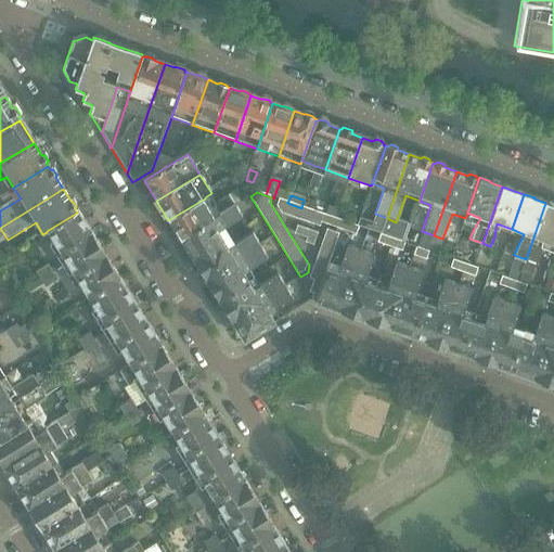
[(205,199),(168,220),(181,240),(233,206),(228,197),(211,208),(205,199)]
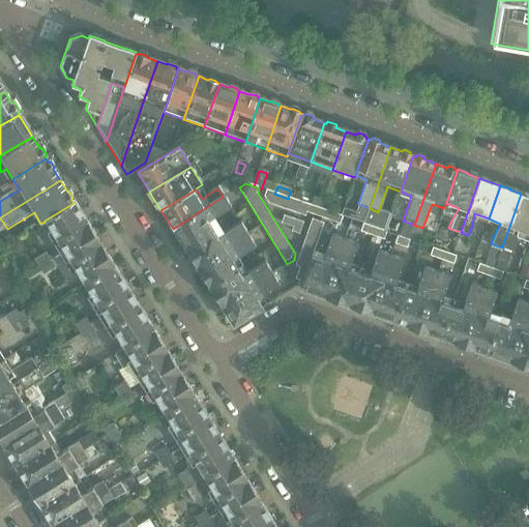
[(267,192),(265,198),(270,205),(307,218),(309,214),(325,221),(328,212),(319,209),(311,206),(288,199),(274,194),(267,192)]
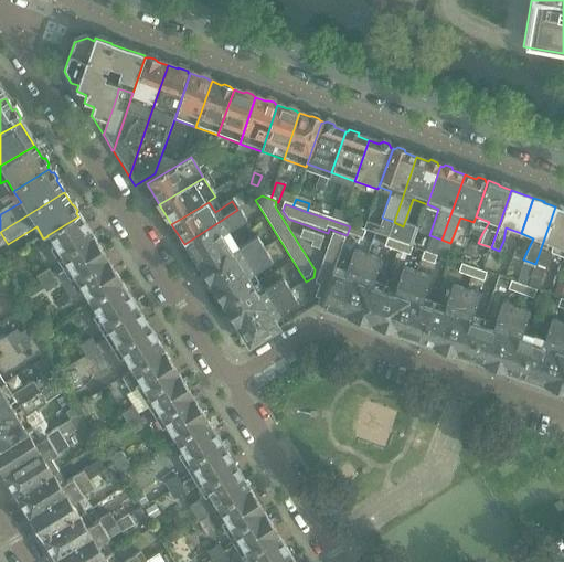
[(563,209),(555,207),(535,264),(544,267),(549,257),(551,244),(563,248),(563,209)]
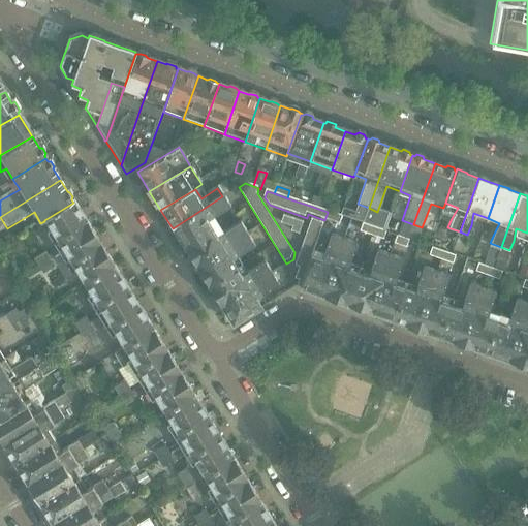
[(222,196),(173,228),(184,248),(212,230),(207,221),(212,218),(212,219),(229,208),(222,196)]
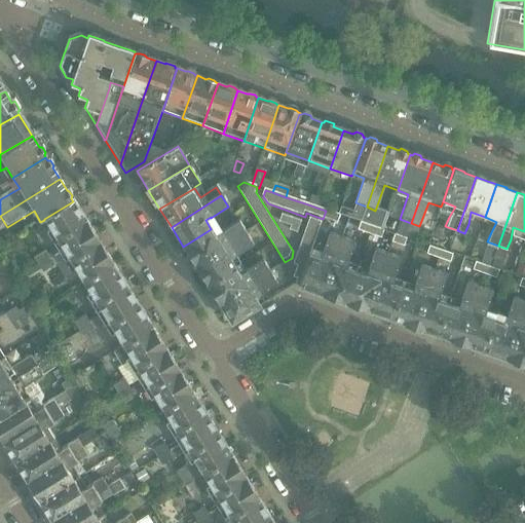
[(311,196),(308,204),(316,208),(320,199),(311,196)]
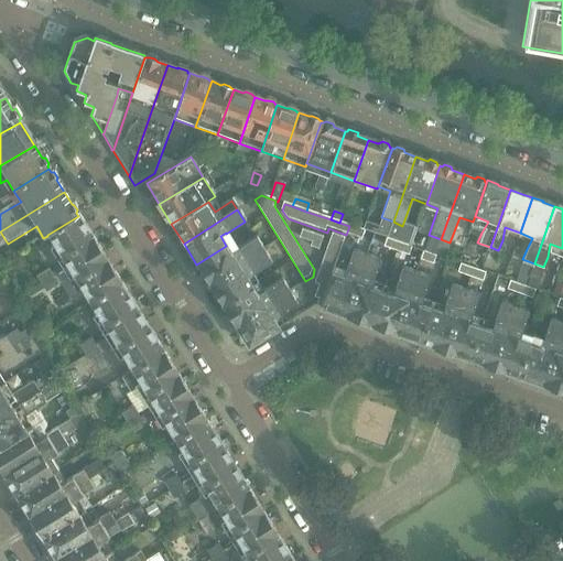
[(352,216),(343,213),(343,214),(339,223),(349,226),(352,216)]
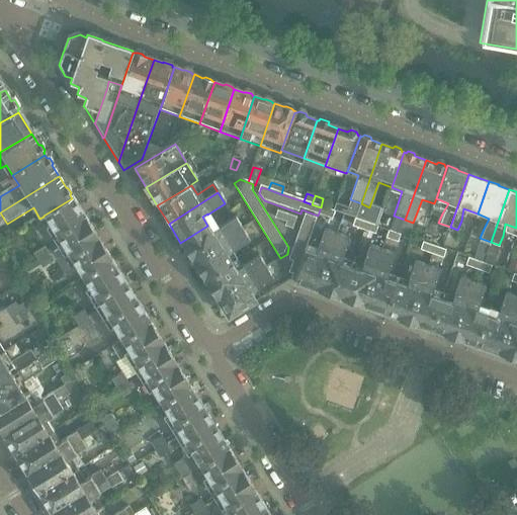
[(44,217),(51,228),(47,231),(70,269),(75,266),(82,278),(111,261),(72,198),(44,216),(44,217)]
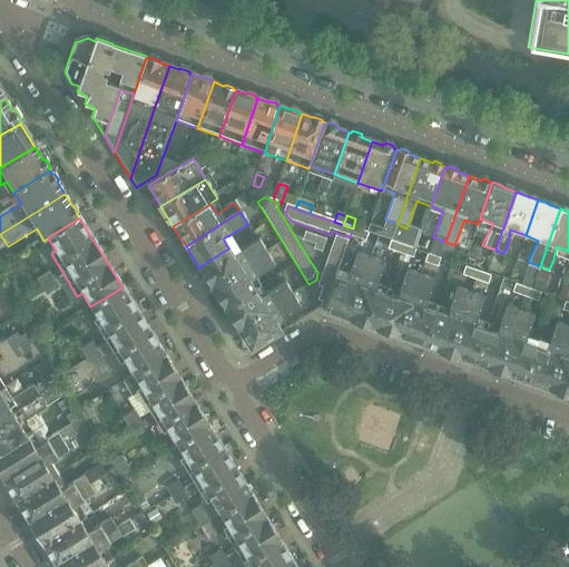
[(353,228),(350,237),(364,242),(368,234),(353,228)]
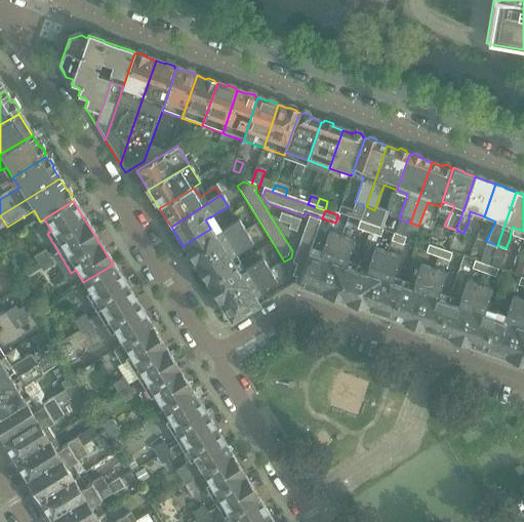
[(291,227),(291,231),(299,233),(303,222),(283,214),(280,223),(291,227)]
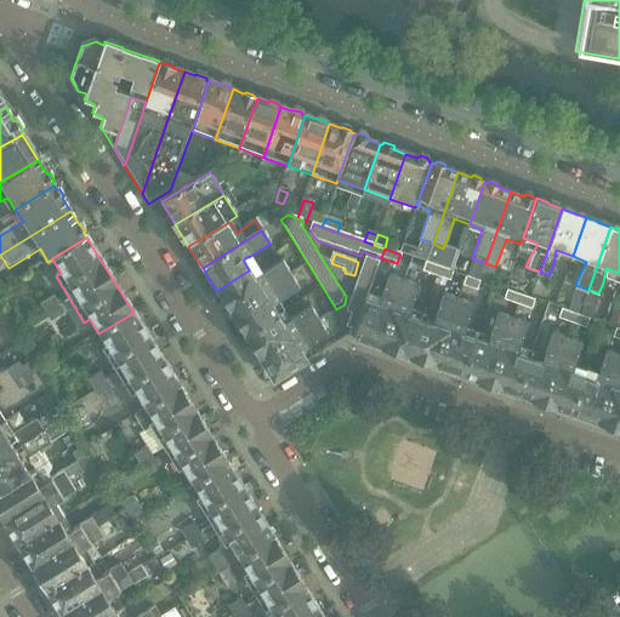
[(347,329),(352,331),(351,338),(353,338),(365,303),(380,262),(368,258),(348,314),(352,315),(347,329)]
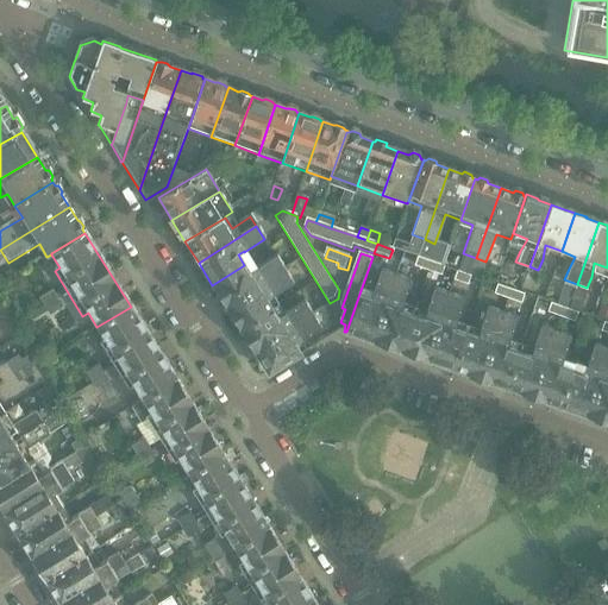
[(276,258),(256,271),(257,272),(251,276),(244,265),(212,285),(226,308),(284,271),(276,258)]
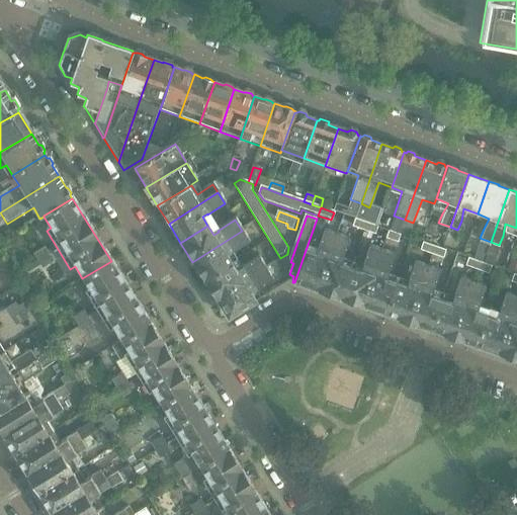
[(354,220),(351,227),(363,232),(366,224),(354,220)]
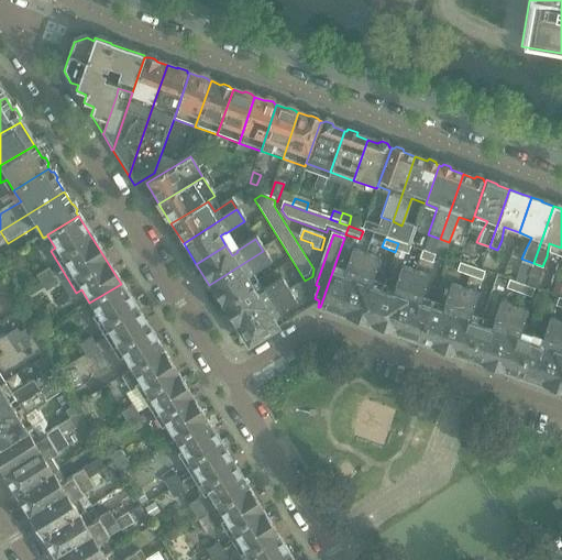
[(398,243),(395,252),(409,256),(411,248),(398,243)]
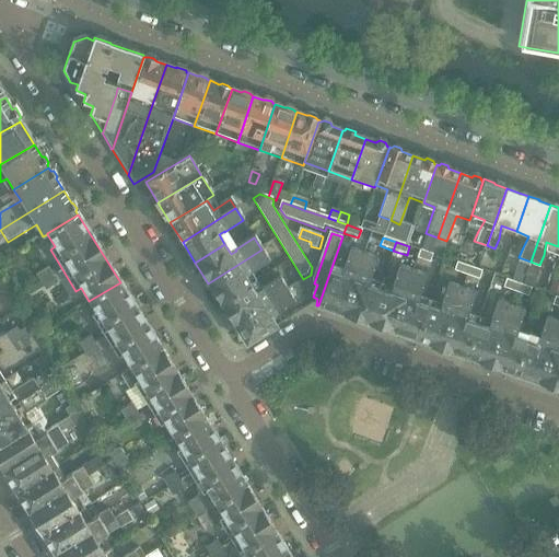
[(251,274),(269,263),(261,250),(208,283),(221,304),(251,286),(244,276),(249,273),(251,274)]
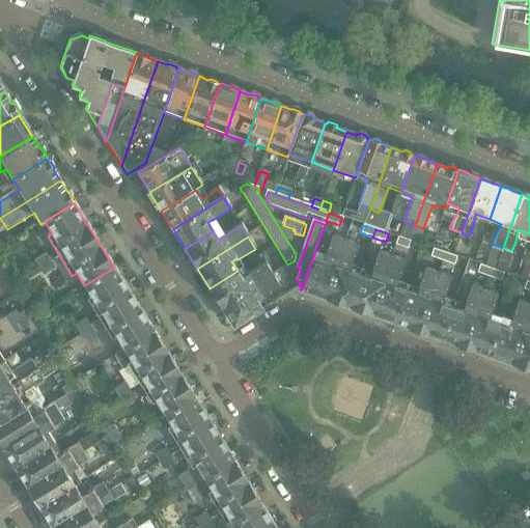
[(302,289),(301,290),(325,299),(345,242),(332,238),(325,257),(327,257),(325,264),(312,259),(302,289)]
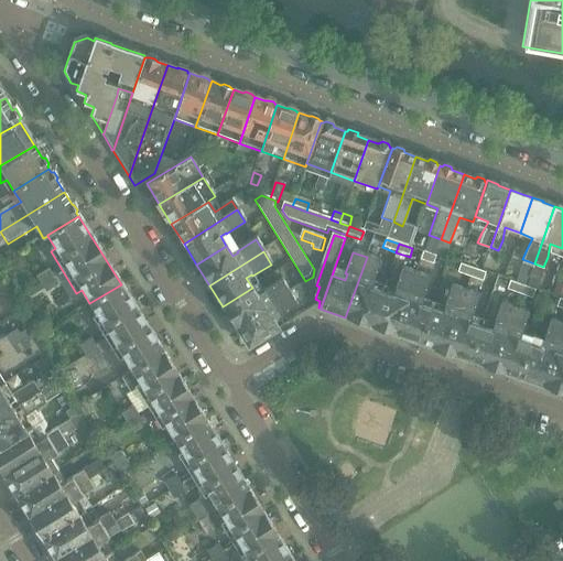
[(421,260),(434,266),(437,257),(423,252),(421,260)]
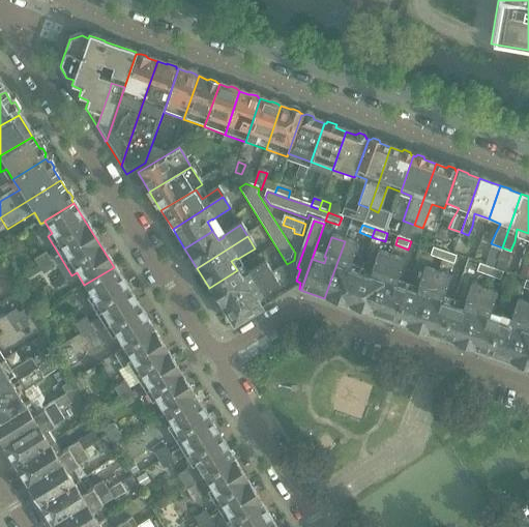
[(345,241),(324,298),(348,306),(358,275),(347,271),(349,265),(350,265),(357,245),(345,241)]
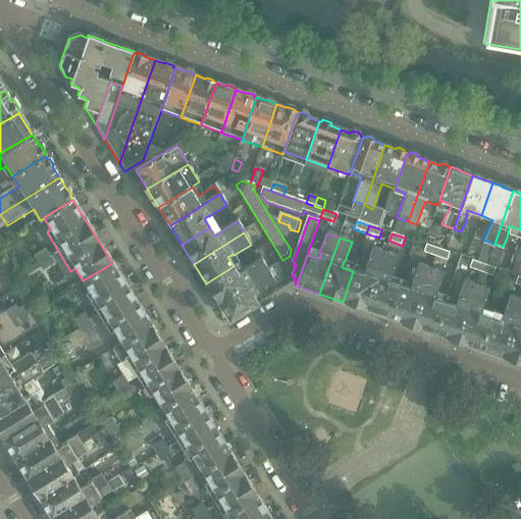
[(422,253),(435,257),(437,249),(425,245),(422,253)]
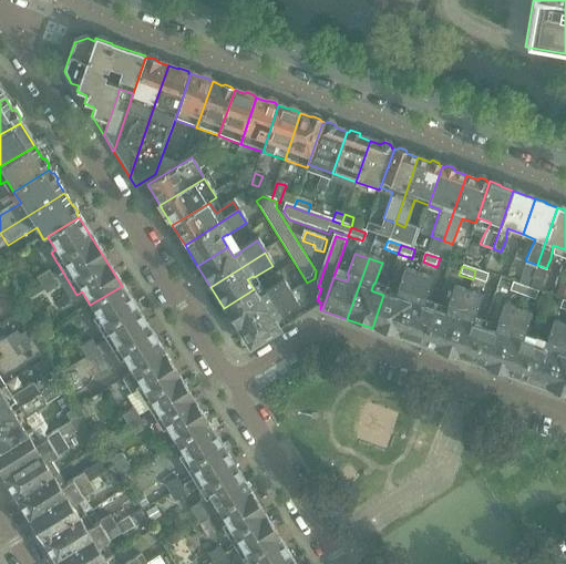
[(397,291),(399,293),(397,299),(383,295),(372,328),(397,337),(418,276),(404,270),(397,291)]
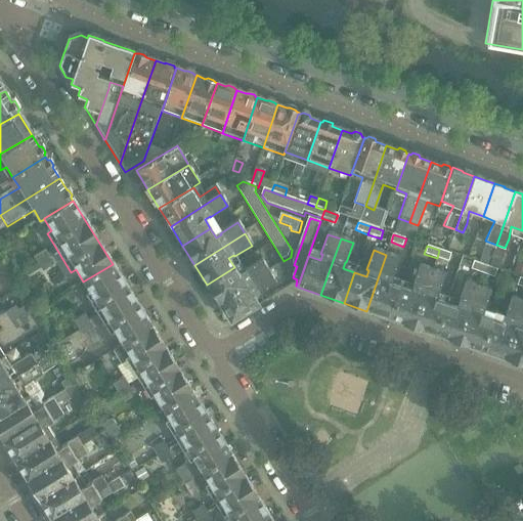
[(437,258),(449,262),(452,255),(439,250),(437,258)]
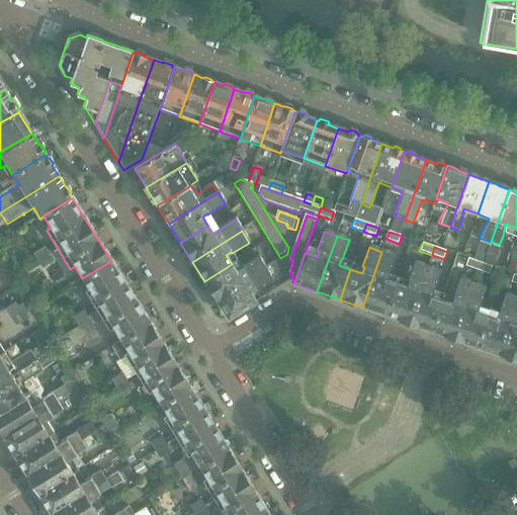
[(45,250),(33,256),(37,263),(49,256),(45,250)]
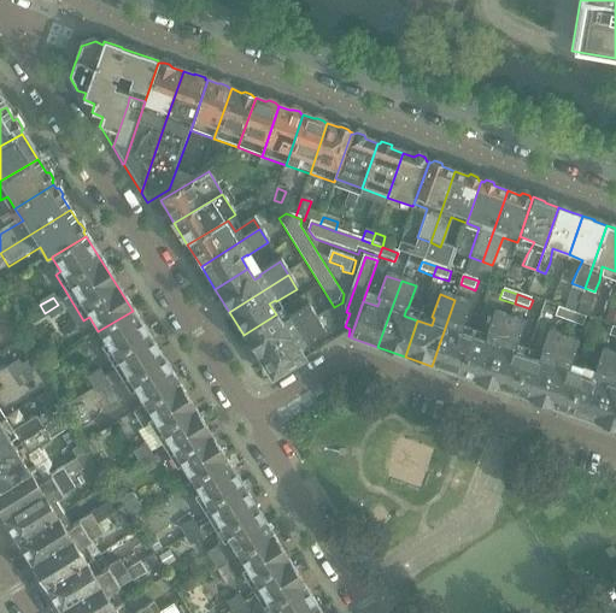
[(455,300),(432,366),(459,375),(471,339),(458,334),(461,328),(462,328),(470,305),(455,300)]
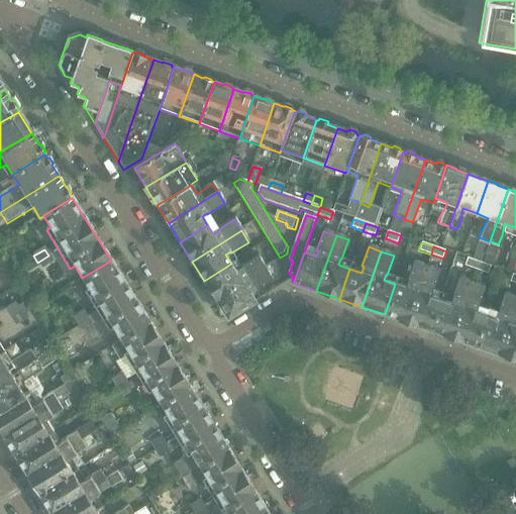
[(48,255),(37,263),(41,270),(53,263),(48,255)]
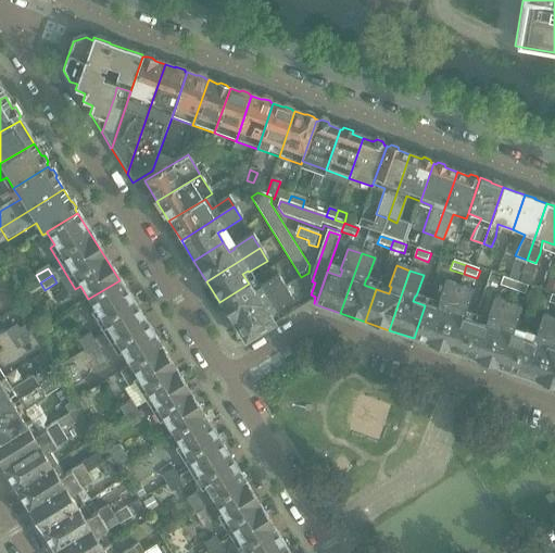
[(278,277),(260,289),(260,290),(254,293),(249,284),(219,302),(231,323),(286,289),(278,277)]
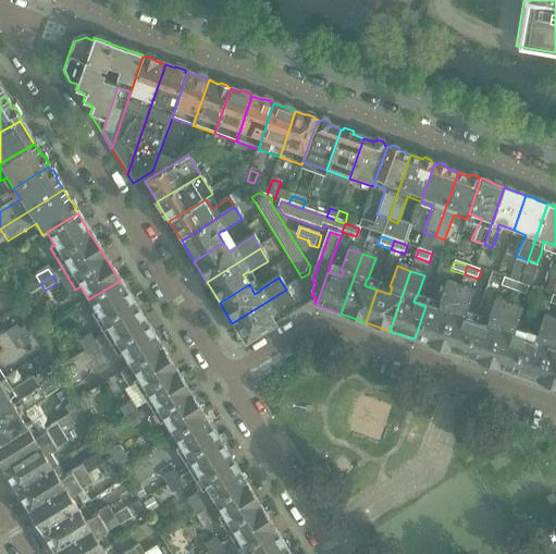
[(499,286),(514,292),(516,283),(503,279),(499,286)]
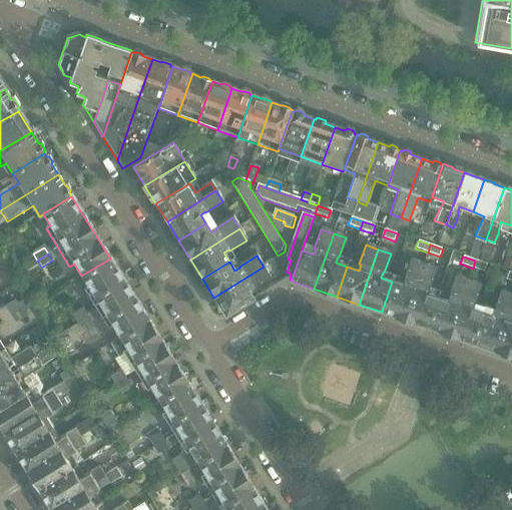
[(110,259),(81,276),(89,289),(84,292),(108,330),(112,327),(120,339),(148,321),(110,259)]
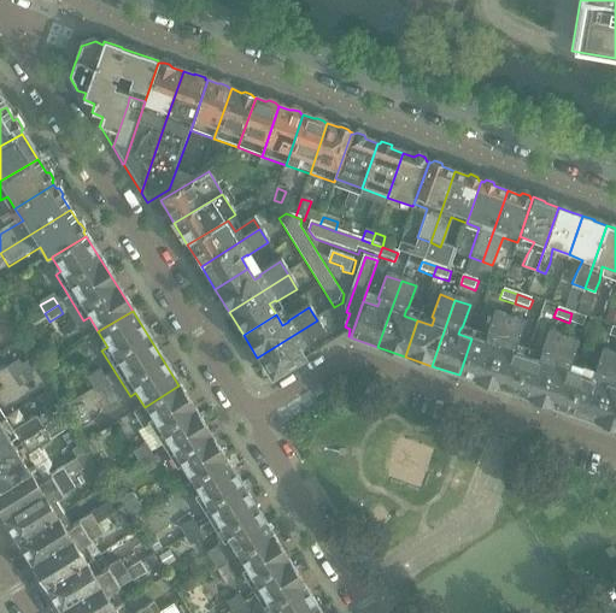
[(615,314),(609,312),(605,323),(615,325),(615,314)]
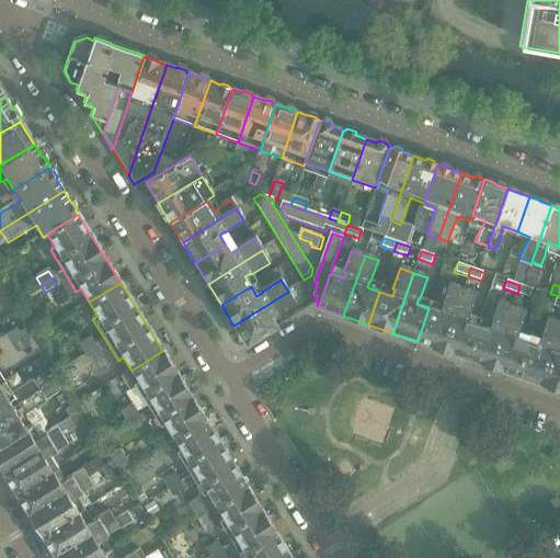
[(442,306),(443,307),(441,312),(429,308),(418,341),(442,350),(463,291),(449,285),(442,306)]
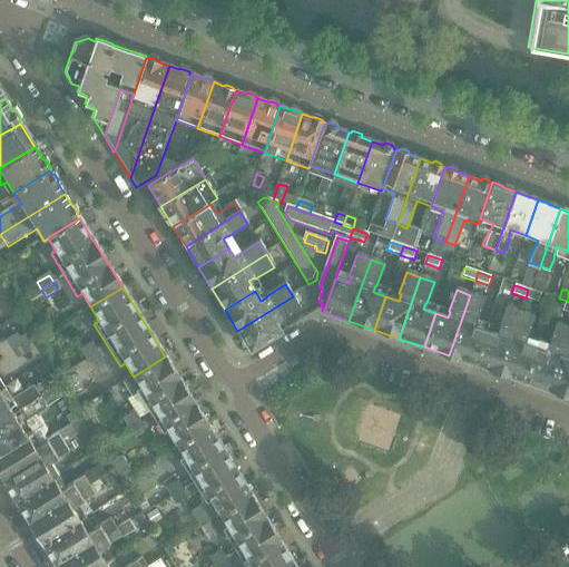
[(528,290),(526,299),(539,303),(542,295),(528,290)]
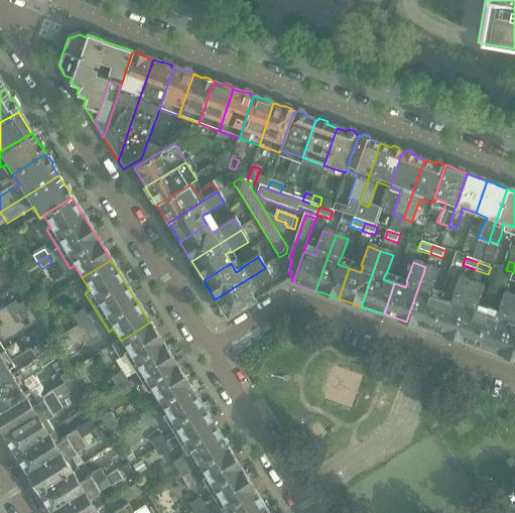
[(425,267),(406,322),(429,330),(439,299),(428,295),(430,289),(431,290),(438,271),(425,267)]
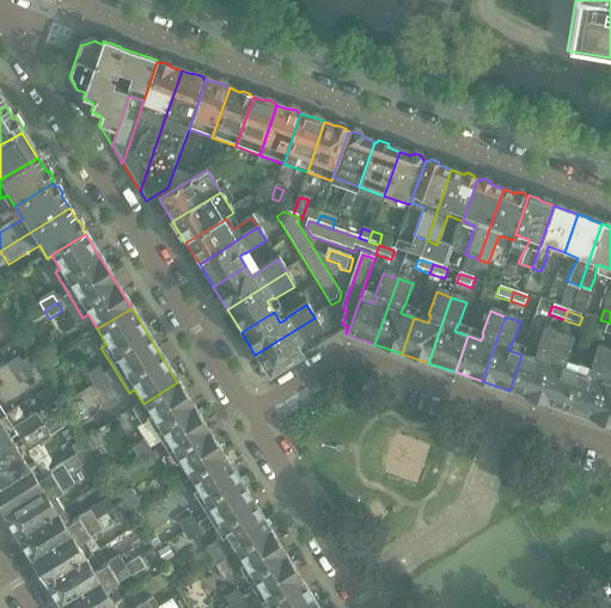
[(315,318),(255,355),(269,378),(301,357),(295,347),(301,343),(303,344),(323,332),(315,318)]
